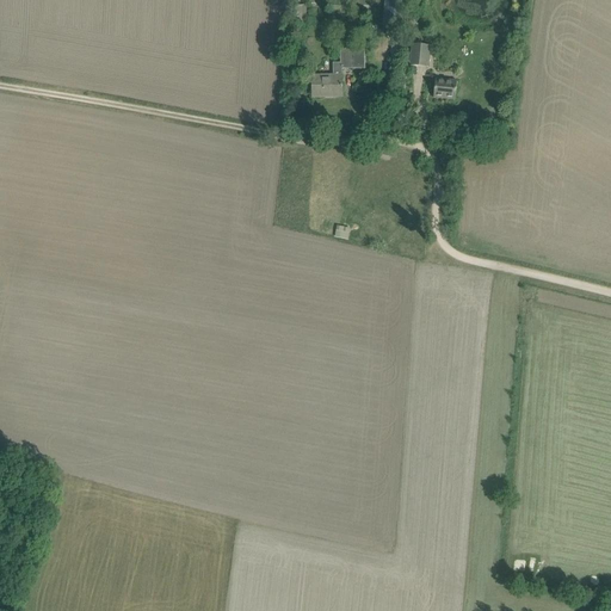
[(386,0),(382,26),(401,30),(405,1),(399,1),(399,0),(386,0)]
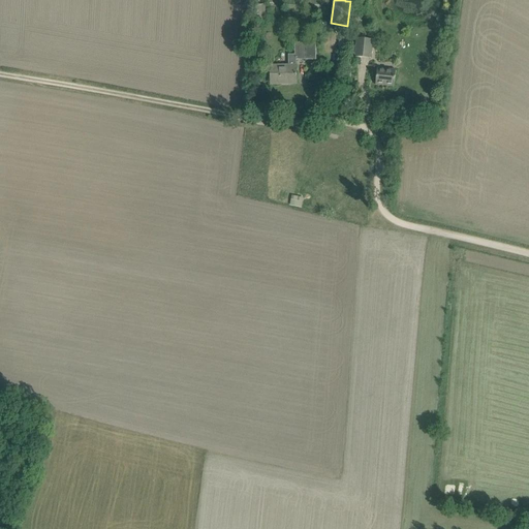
[(266,19),(266,5),(255,4),(255,19),(266,19)]
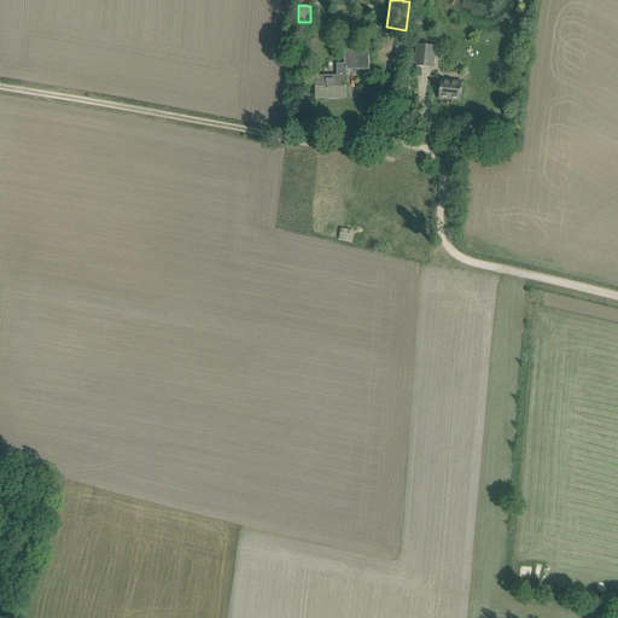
[(415,44),(413,66),(433,68),(436,46),(415,44)]
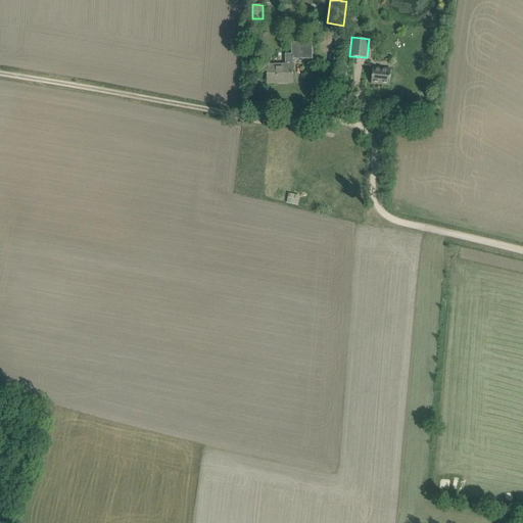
[(313,43),(300,43),(300,38),(292,38),(292,42),(291,42),(290,53),(284,53),(284,63),(279,63),(279,65),(267,65),(268,83),(293,83),(292,59),(313,59),(313,43)]
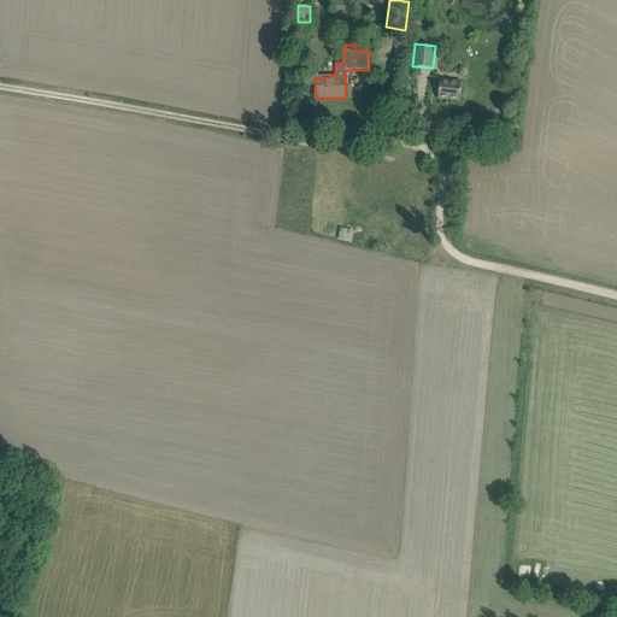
[(409,93),(411,71),(404,71),(400,92),(409,93)]
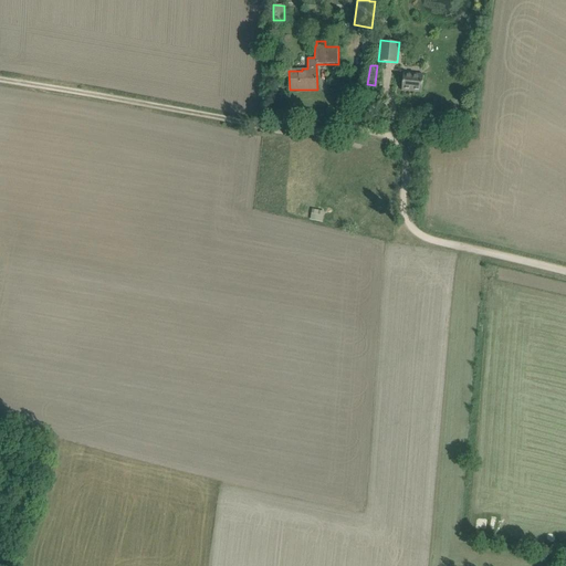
[(421,93),(423,75),(404,73),(401,91),(421,93)]
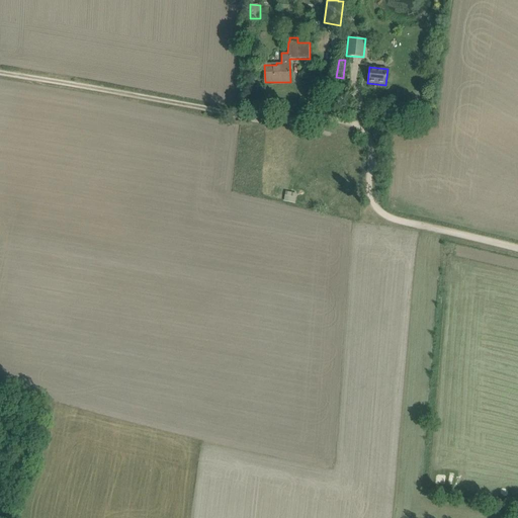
[(297,202),(298,192),(286,190),(285,201),(297,202)]
